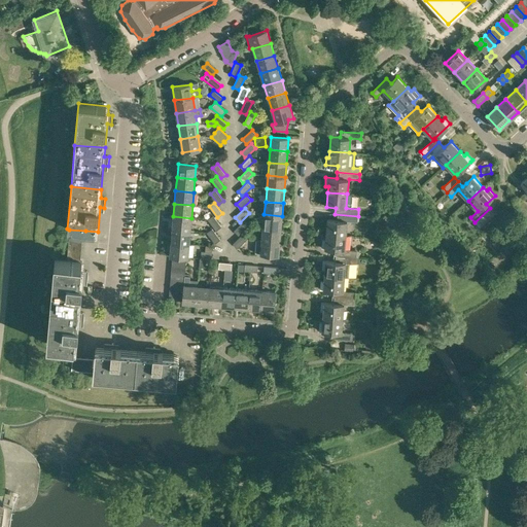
[(264,214),(262,227),(281,230),(282,216),(264,214)]
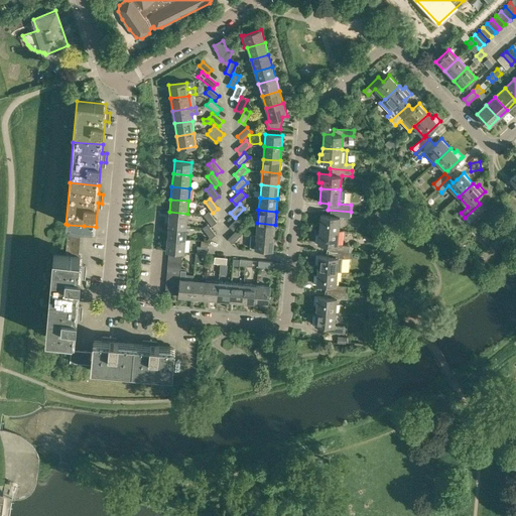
[(320,215),(318,229),(339,231),(340,217),(350,218),(351,212),(328,210),(328,216),(320,215)]
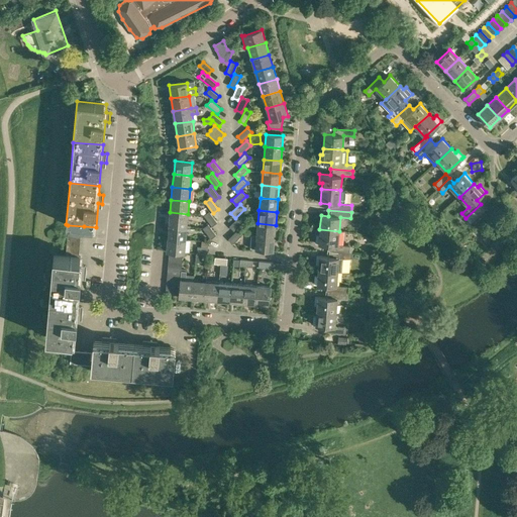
[(212,226),(217,222),(209,211),(205,214),(204,215),(212,226)]
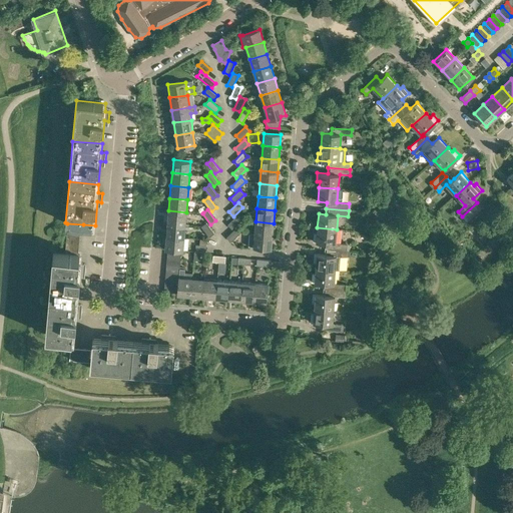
[(168,210),(167,223),(185,225),(186,212),(168,210)]
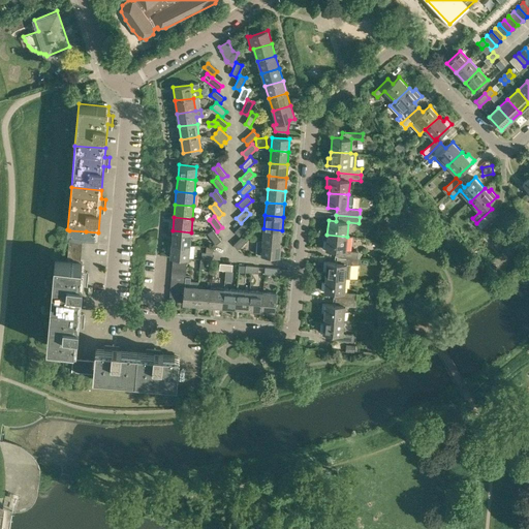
[(240,236),(249,226),(245,221),(235,231),(240,236)]
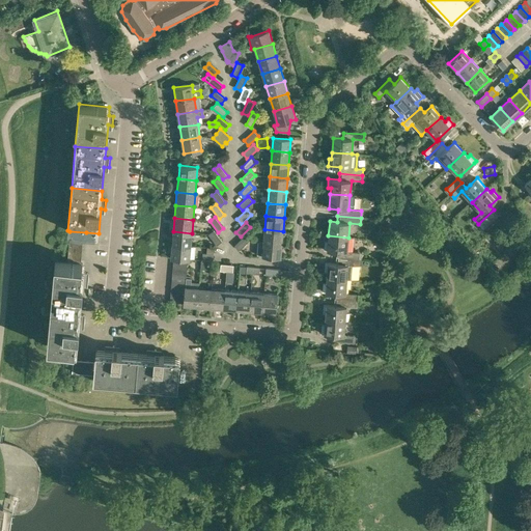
[(495,230),(492,226),(486,230),(490,234),(495,230)]
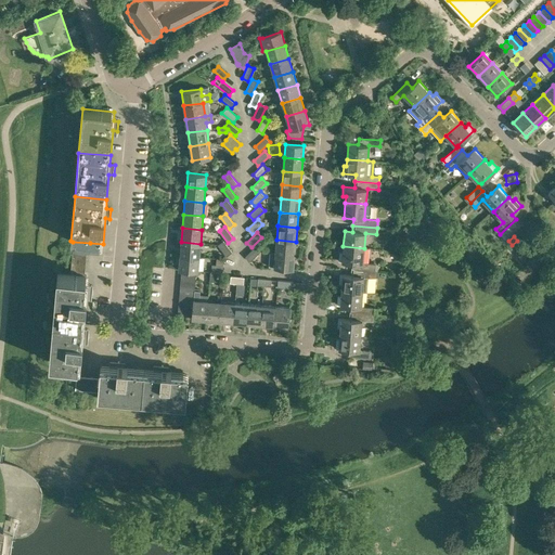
[(276,240),(275,254),(295,255),(296,242),(276,240)]
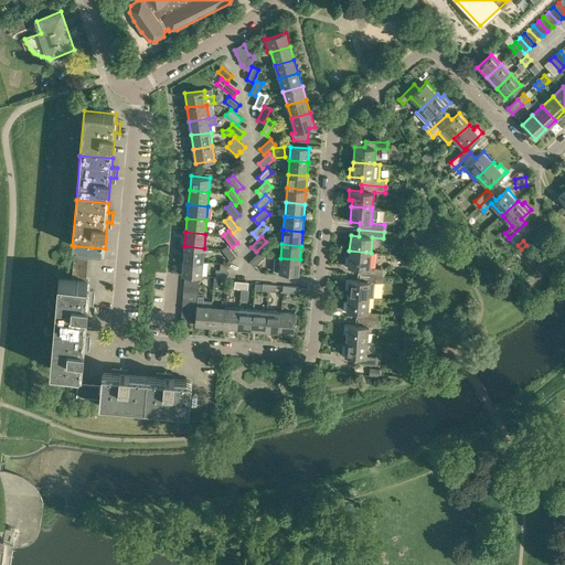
[(231,260),(236,256),(227,245),(222,248),(231,260)]
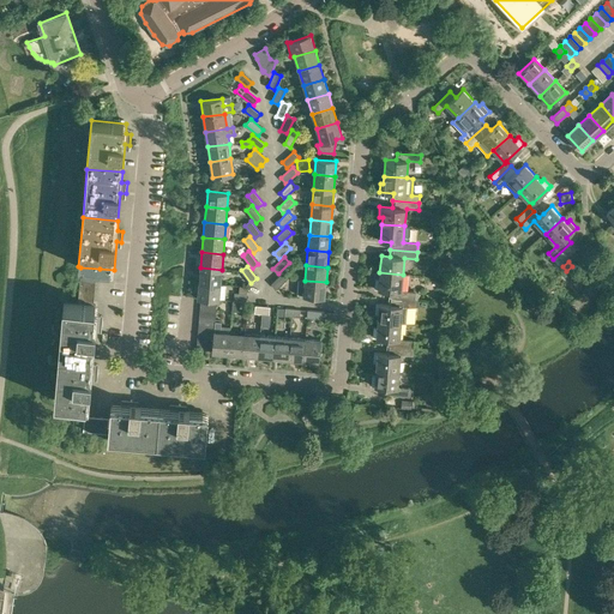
[(200,268),(199,283),(220,284),(222,270),(200,268)]
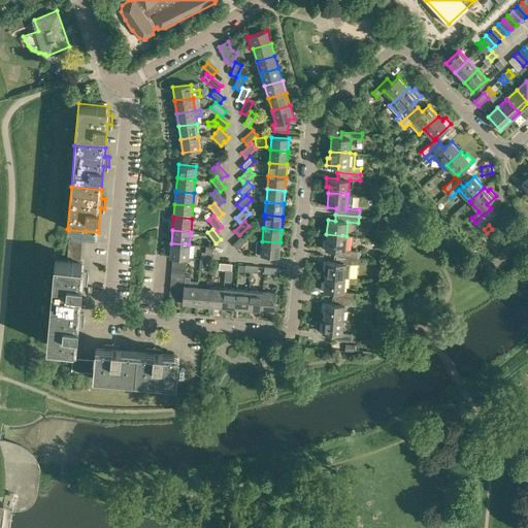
[(238,249),(248,239),(243,234),(233,243),(238,249)]
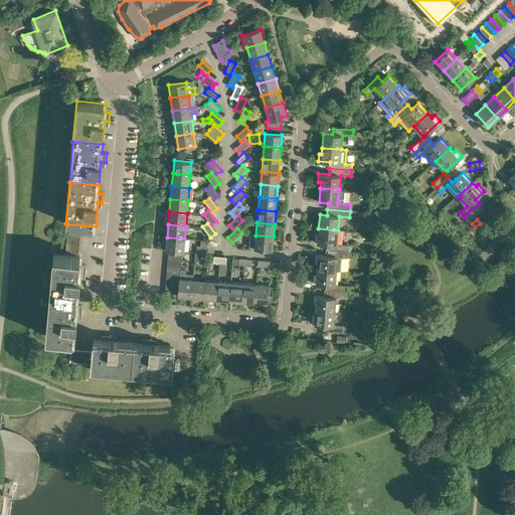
[(317,242),(327,243),(326,249),(348,251),(349,245),(337,244),(338,230),(318,228),(318,233),(315,233),(315,242),(317,242)]
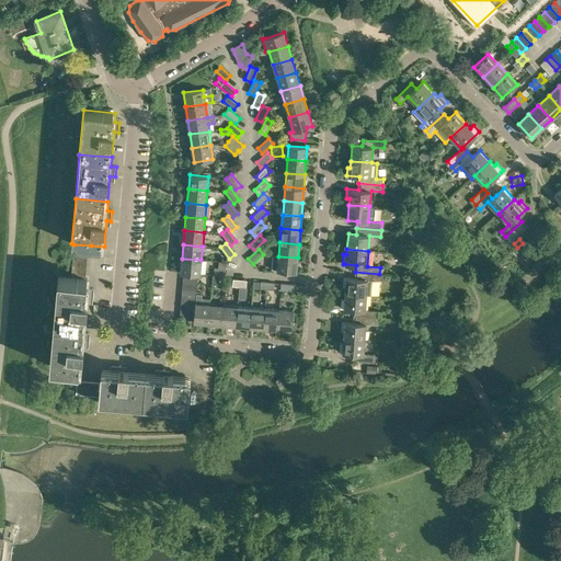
[(298,258),(278,256),(277,271),(297,272),(298,258)]
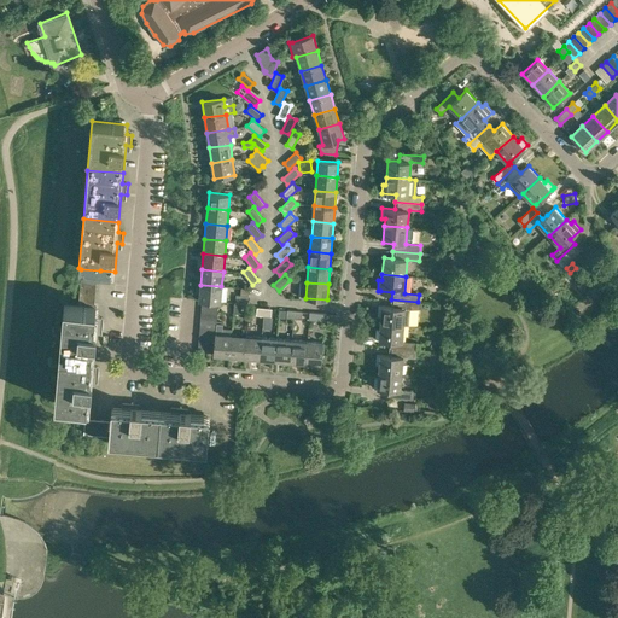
[(221,286),(200,285),(199,301),(220,302),(221,286)]
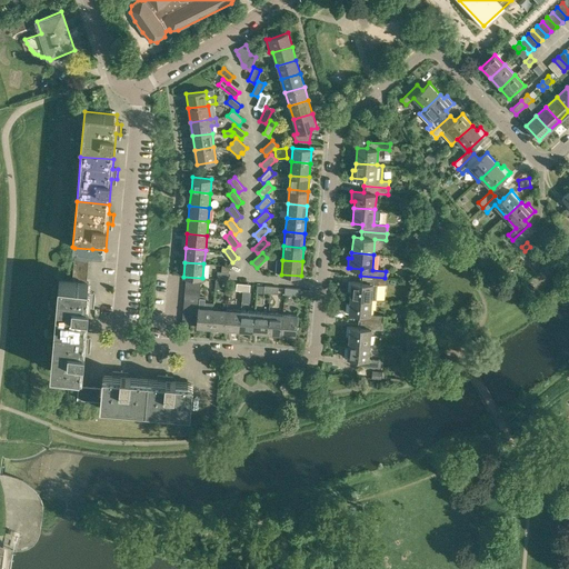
[(350,291),(350,298),(371,299),(376,299),(377,285),(383,285),(385,278),(360,276),(360,282),(349,282),(348,291),(350,291)]
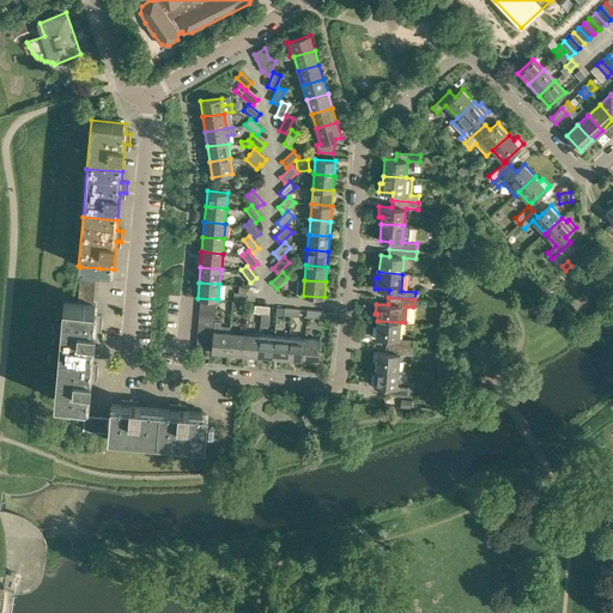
[(77,303),(64,302),(59,350),(93,353),(96,326),(102,326),(102,315),(97,315),(98,304),(96,304),(77,303)]
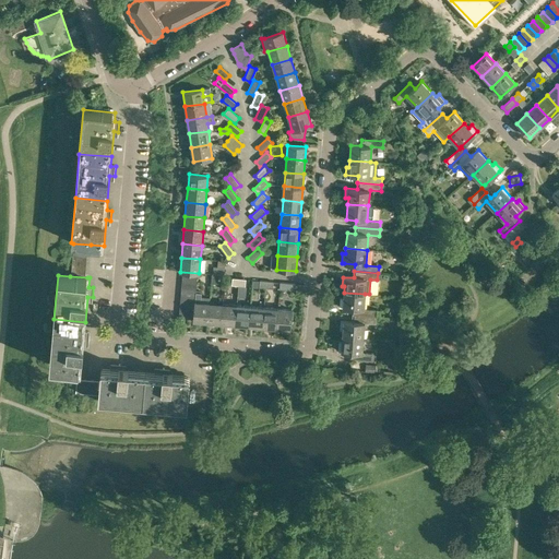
[(181,292),(180,298),(195,299),(195,300),(201,300),(202,293),(195,293),(181,292)]
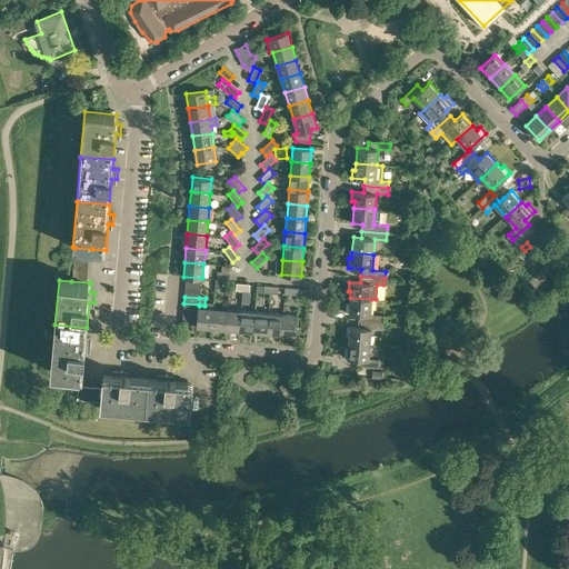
[(346,312),(348,313),(359,313),(358,320),(382,322),(383,316),(370,315),(371,299),(350,298),(349,302),(347,302),(346,312)]
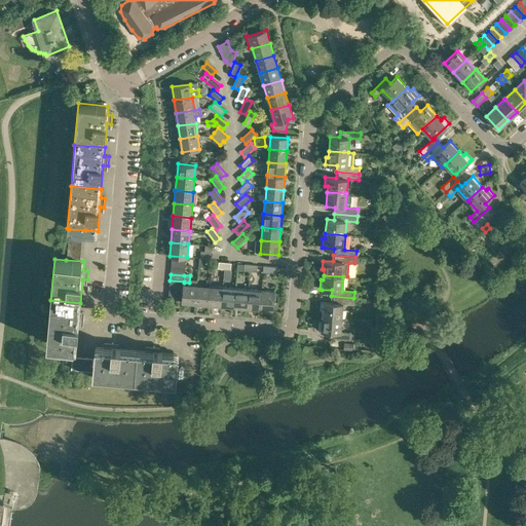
[(182,302),(195,303),(197,285),(184,284),(182,302)]
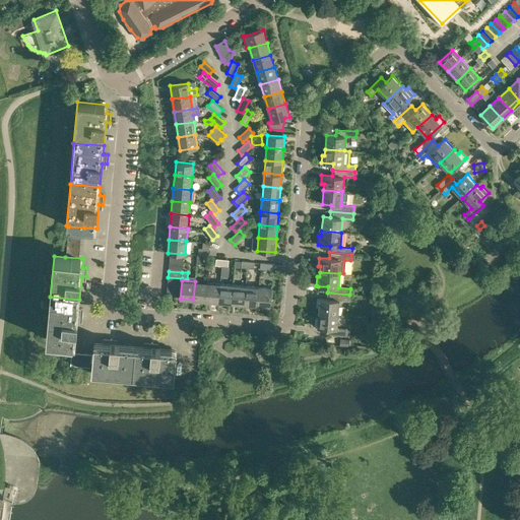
[(195,281),(193,300),(206,301),(207,282),(195,281)]
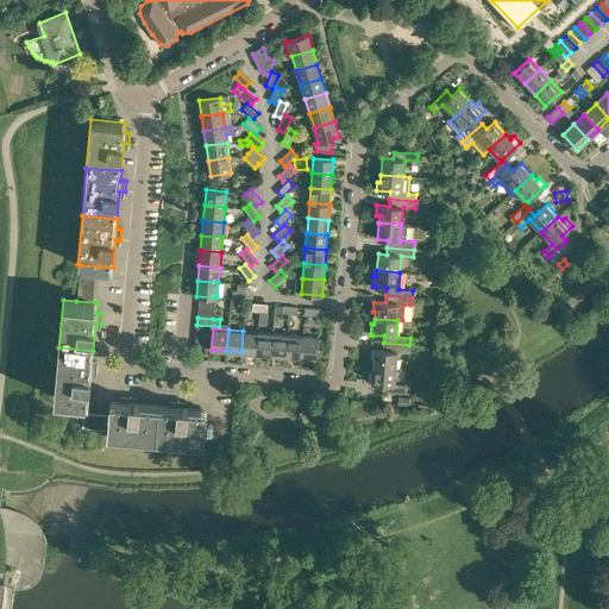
[(243,331),(242,352),(256,353),(258,332),(243,331)]
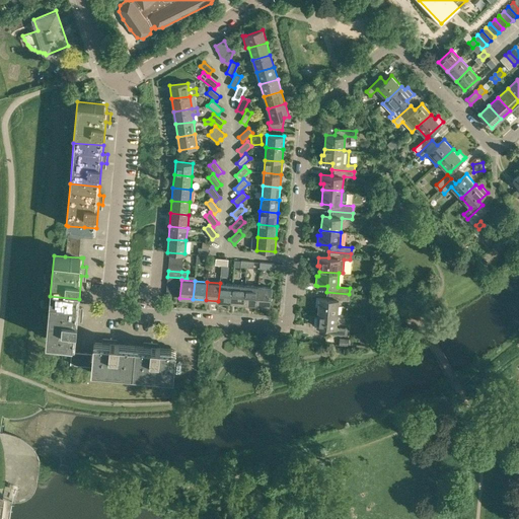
[(220,283),(218,301),(231,302),(232,285),(220,283)]
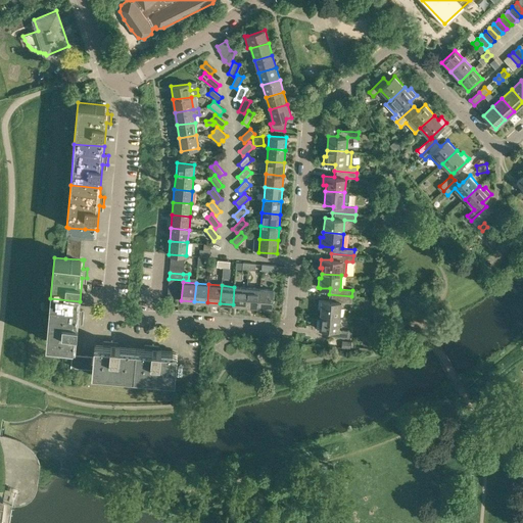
[(234,287),(233,304),(245,306),(247,288),(234,287)]
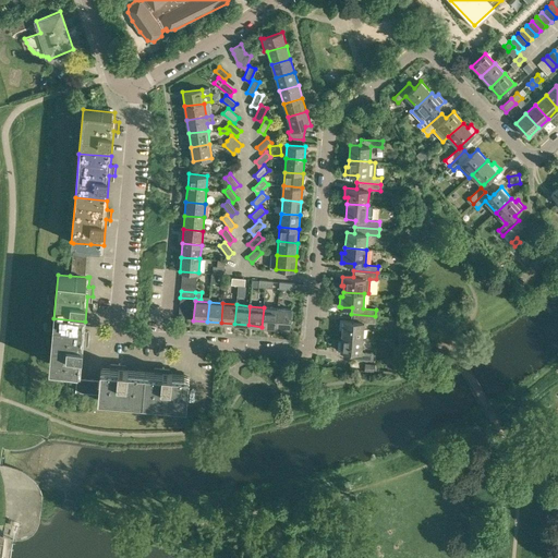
[(264,307),(262,327),(276,328),(277,308),(264,307)]
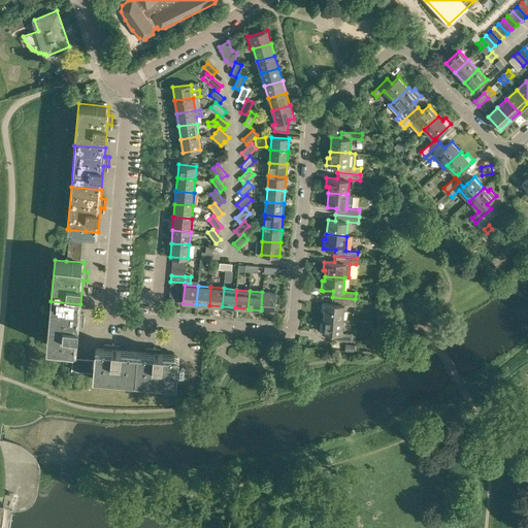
[(262,292),(261,310),(274,311),(275,293),(262,292)]
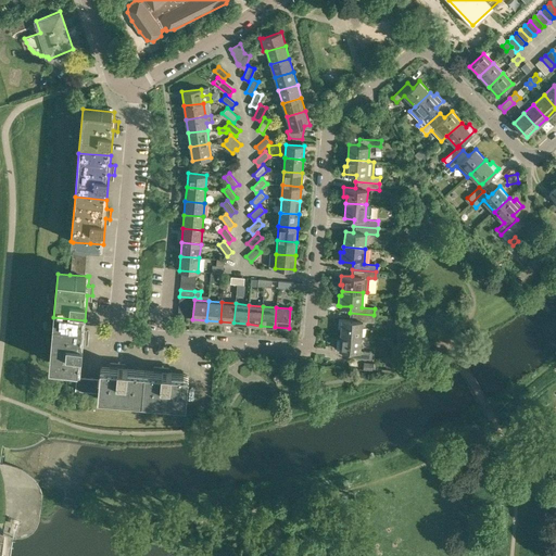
[(341,328),(340,335),(362,337),(363,321),(374,323),(374,315),(350,313),(350,320),(339,319),(338,328),(341,328)]
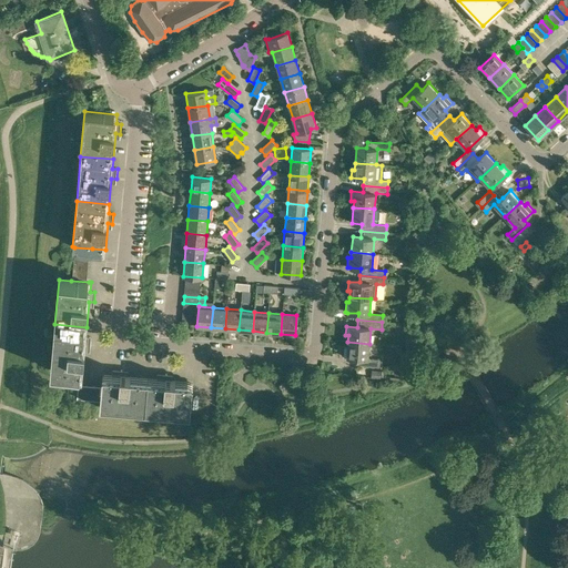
[(87,327),(54,324),(50,369),(83,373),(85,346),(90,347),(91,337),(85,336),(87,327)]
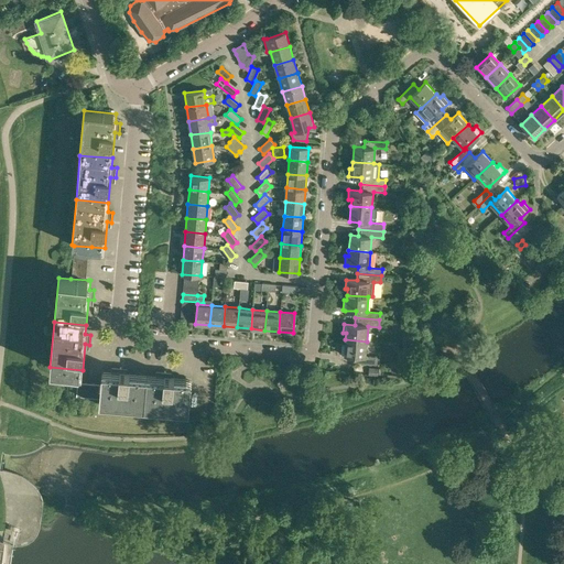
[(340,355),(344,355),(355,356),(354,362),(376,365),(376,357),(366,357),(367,342),(345,339),(345,345),(342,345),(340,355)]
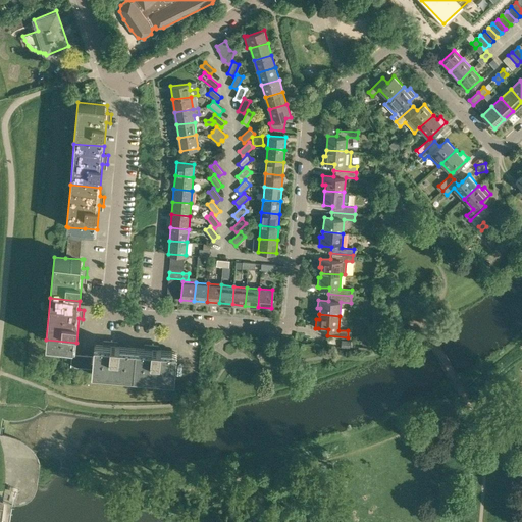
[(94,343),(93,355),(92,368),(92,372),(133,376),(136,347),(112,345),(112,340),(103,340),(103,344),(94,343)]
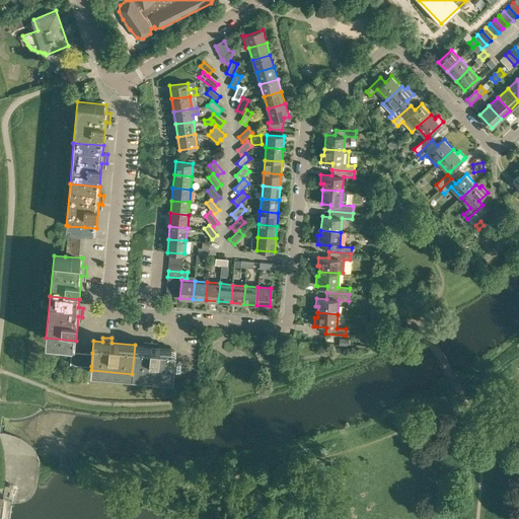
[(135,345),(132,374),(173,377),(176,348),(152,346),(152,342),(144,341),(143,346),(135,345)]
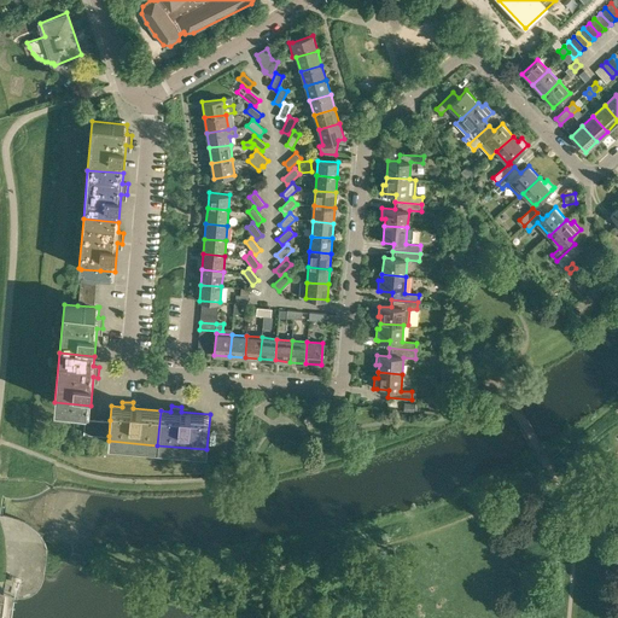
[(83,433),(93,435),(94,419),(86,418),(83,433)]
